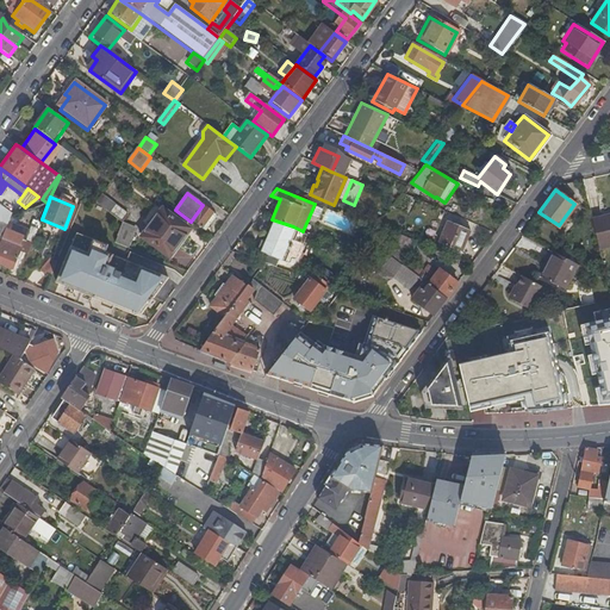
[(101,197),(97,203),(123,222),(128,216),(101,197)]
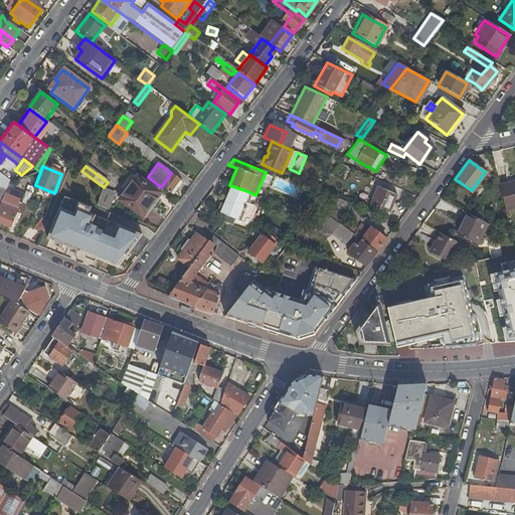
[(171,173),(161,187),(170,193),(180,179),(171,173)]
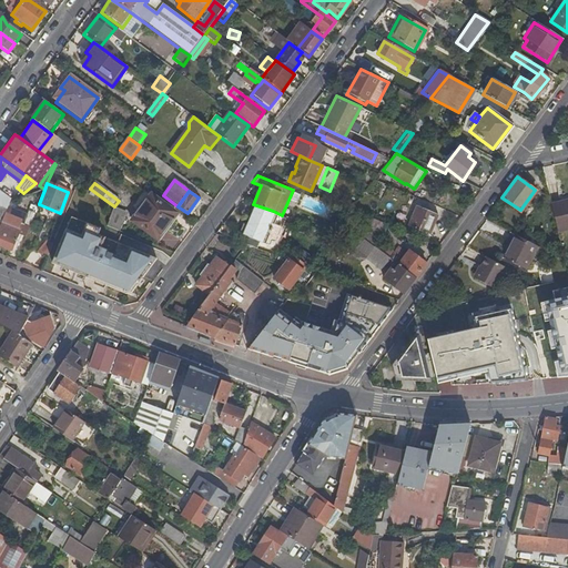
[(152,195),(131,222),(156,241),(176,215),(152,195)]
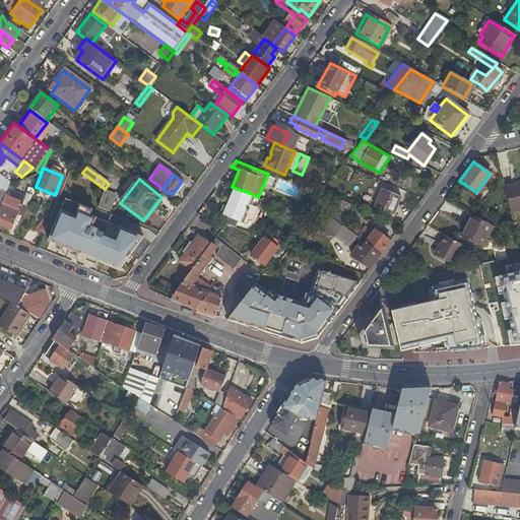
[(182,181),(172,195),(174,197),(185,184),(182,181)]
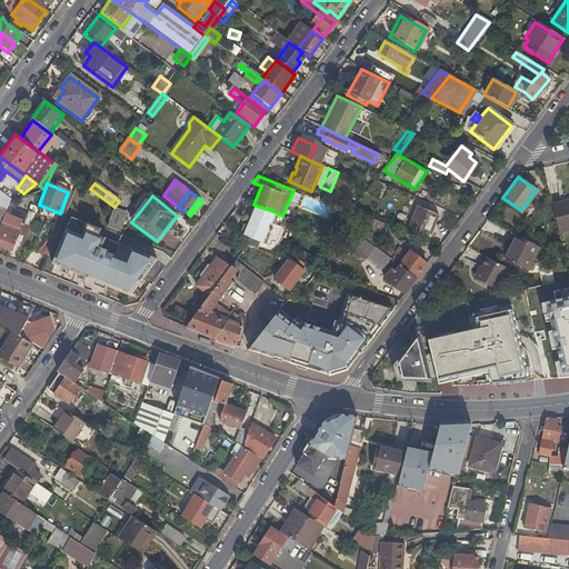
[(568,198),(549,202),(556,230),(568,226),(568,198)]
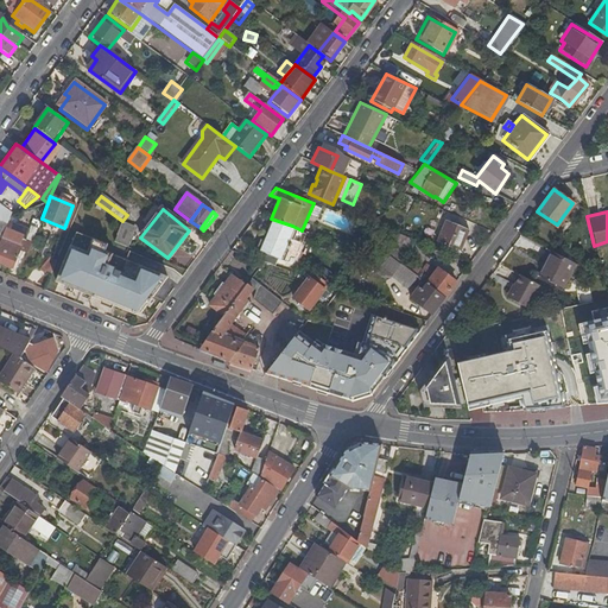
[(271,219),(270,217),(263,240),(258,238),(253,248),(263,252),(259,258),(272,263),(274,258),(282,260),(285,251),(282,249),(283,245),(286,246),(287,242),(285,241),(286,238),(290,239),(293,228),(291,228),(292,226),(271,219)]
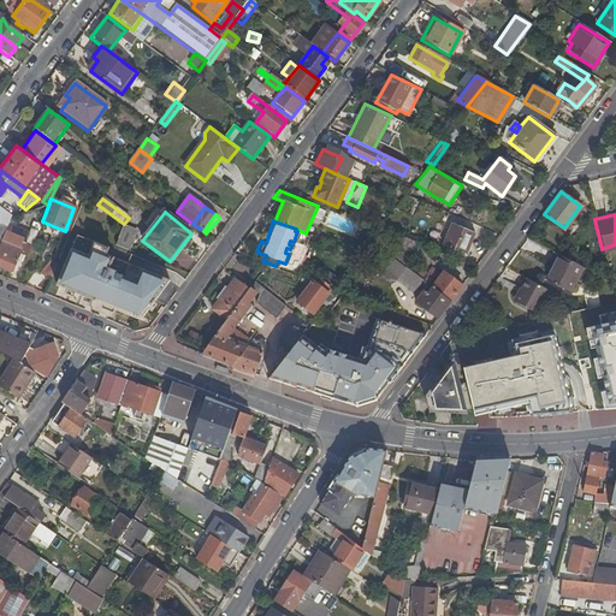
[(450,221),(440,244),(463,253),(472,231),(450,221)]
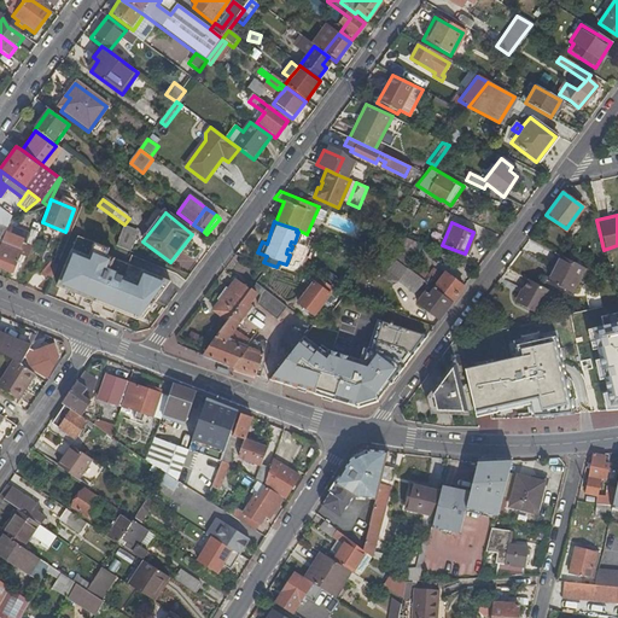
[(33,245),(39,231),(31,228),(25,243),(33,245)]
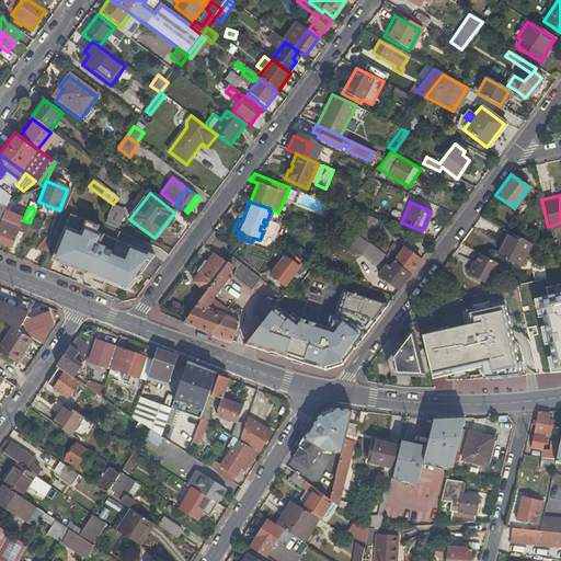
[(125,212),(113,207),(105,225),(118,229),(125,212)]
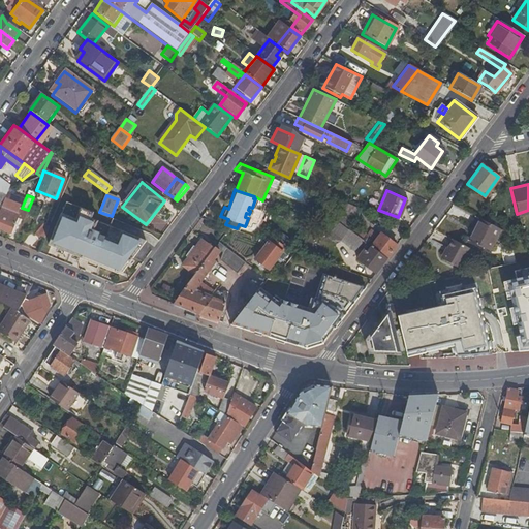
[(2,200),(0,206),(0,207),(12,212),(11,214),(18,216),(17,220),(23,222),(28,210),(22,208),(2,200)]
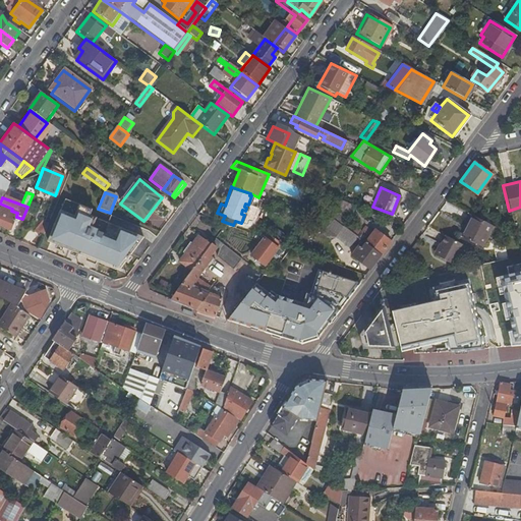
[(92,210),(64,198),(47,241),(119,271),(121,270),(136,234),(90,215),(92,210)]
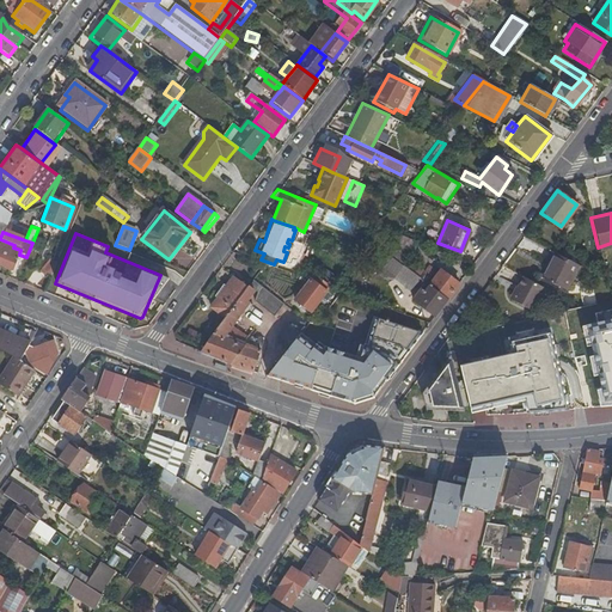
[(390,242),(385,254),(446,297),(457,282),(439,269),(436,271),(427,265),(423,270),(407,258),(415,244),(398,237),(395,243),(390,242)]
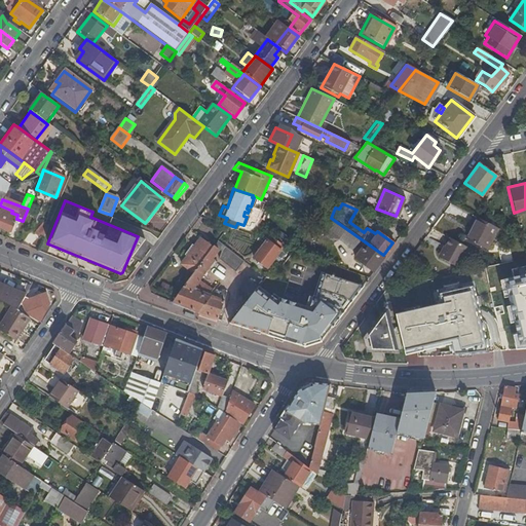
[(305,216),(303,218),(330,237),(340,240),(360,255),(357,259),(372,270),(383,255),(331,218),(313,204),(305,216)]
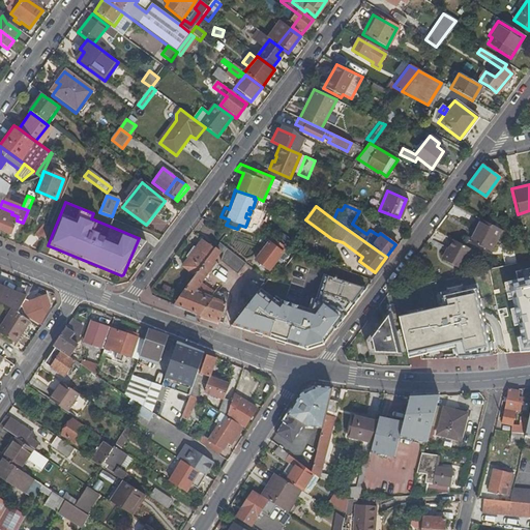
[(0,229),(11,234),(17,221),(18,216),(11,214),(12,212),(0,207),(0,229)]
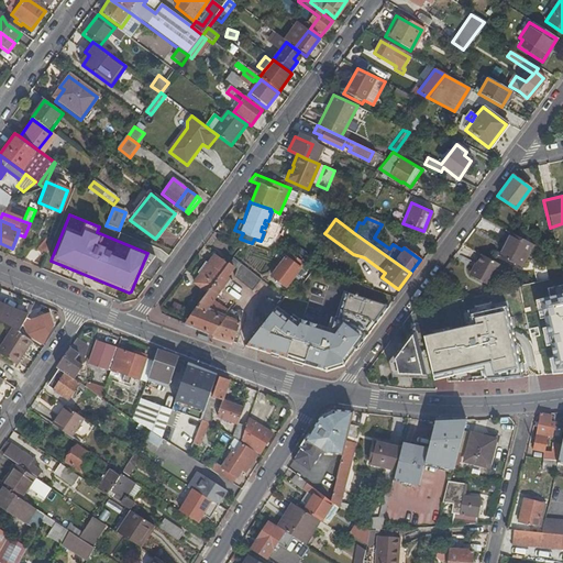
[(531,243),(510,232),(499,252),(520,264),(531,243)]
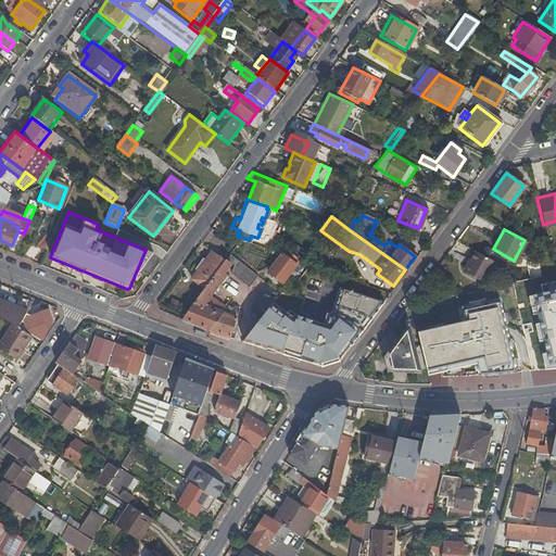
[(35,247),(45,253),(51,238),(46,235),(35,247)]
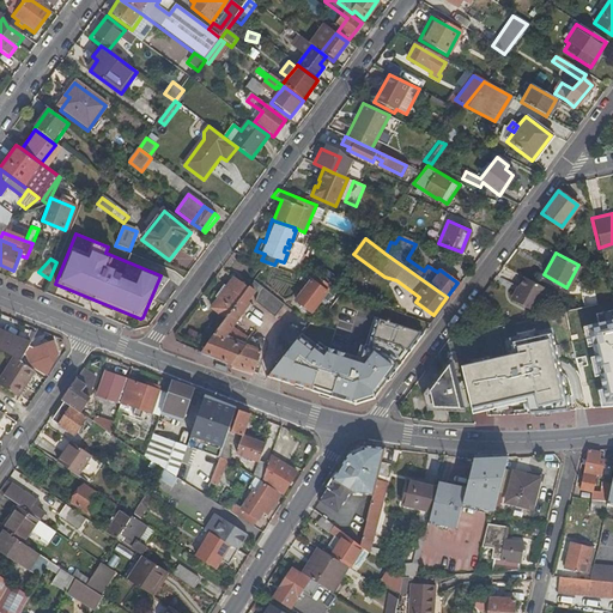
[(208,307),(223,317),(246,286),(231,275),(208,307)]
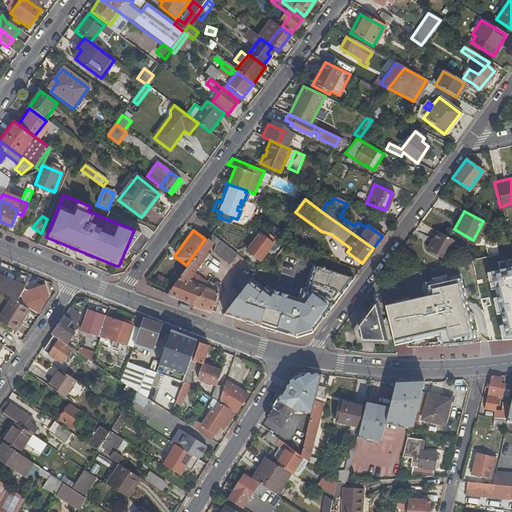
[(456,240),(438,230),(434,239),(436,241),(431,250),(446,259),(456,240)]
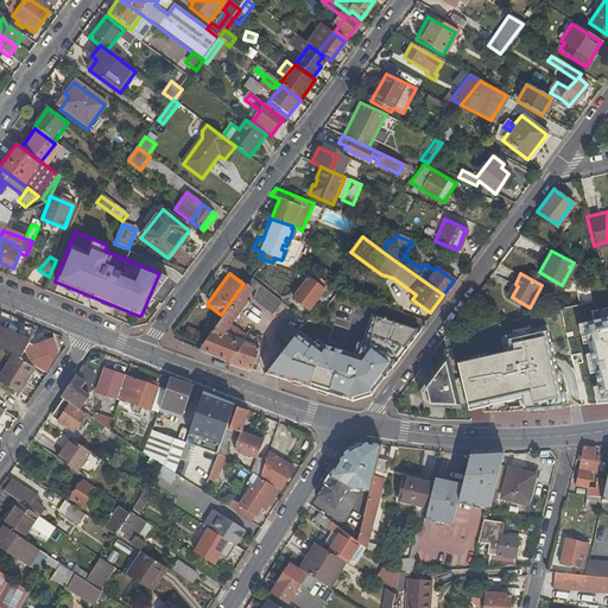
[(221,315),(209,330),(211,331),(200,348),(252,367),(260,341),(247,335),(244,340),(240,339),(239,340),(236,339),(241,331),(228,323),(246,298),(245,297),(252,287),(254,290),(251,298),(270,314),(279,301),(248,277),(244,284),(221,315)]
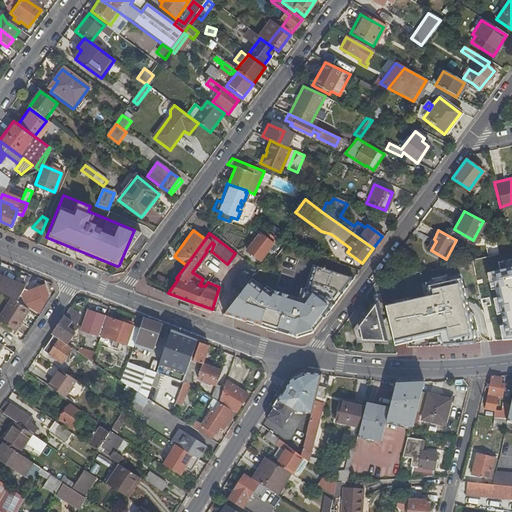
[(274,239),(257,233),(244,250),(258,261),(271,244),(274,246),(278,241),(274,239)]
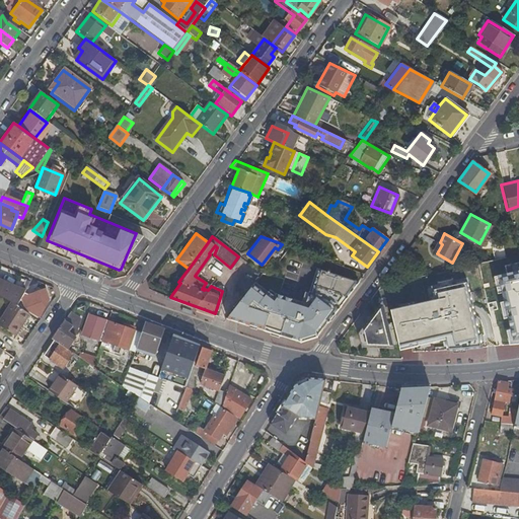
[(485,273),(512,266),(510,256),(483,264),(485,273)]
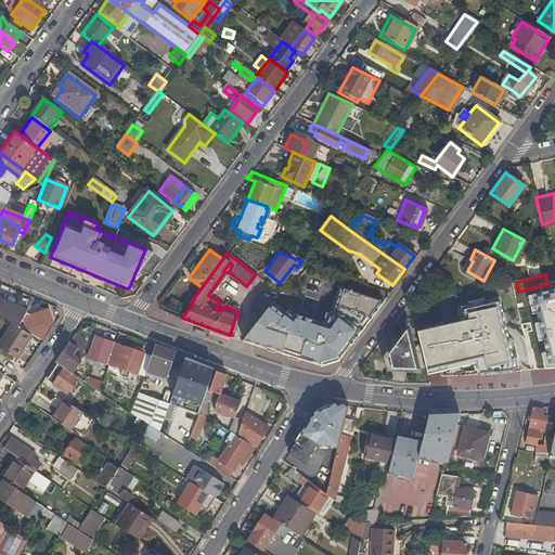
[(383,299),(338,283),(328,310),(325,309),(321,320),(295,315),(287,308),(285,310),(271,300),(270,301),(260,314),(242,339),(326,366),(339,357),(365,322),(383,299)]
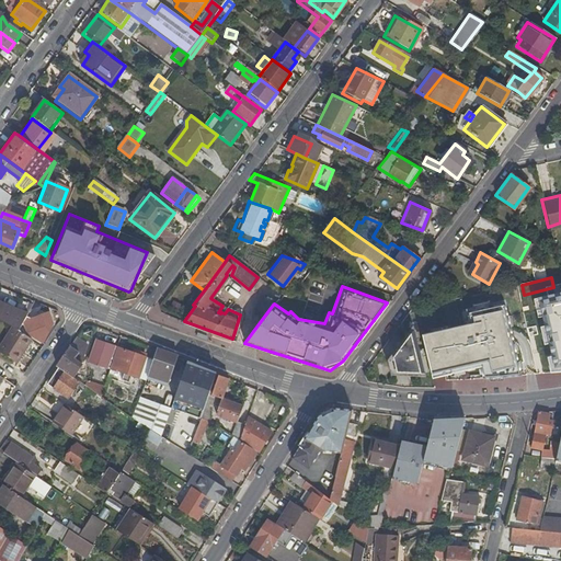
[(252,309),(263,318),(273,305),(262,296),(252,309)]
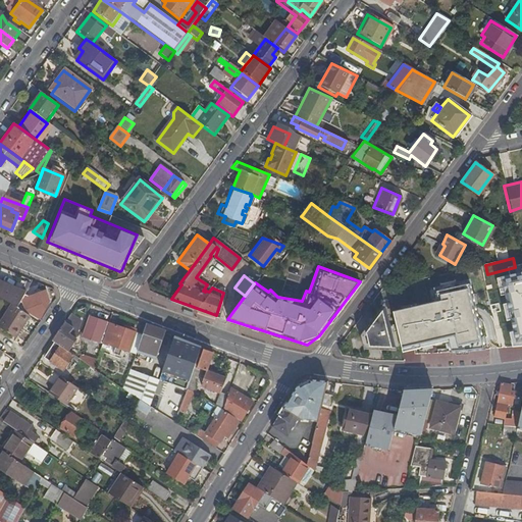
[(403,309),(394,311),(396,322),(398,330),(402,352),(422,347),(432,345),(440,343),(439,340),(447,337),(448,342),(451,353),(456,352),(469,351),(485,350),(477,312),(471,280),(457,283),(457,280),(442,283),(442,286),(436,288),(438,300),(433,301),(419,304),(403,309)]
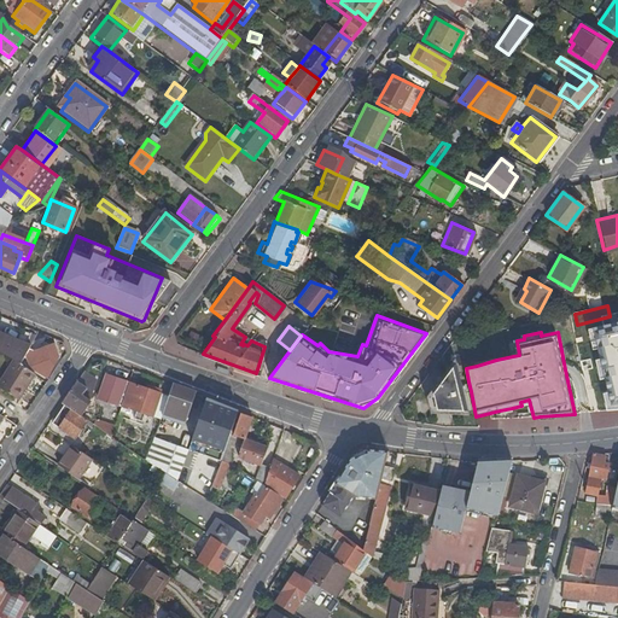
[(0,333),(0,351),(4,355),(9,359),(17,363),(28,345),(0,333)]
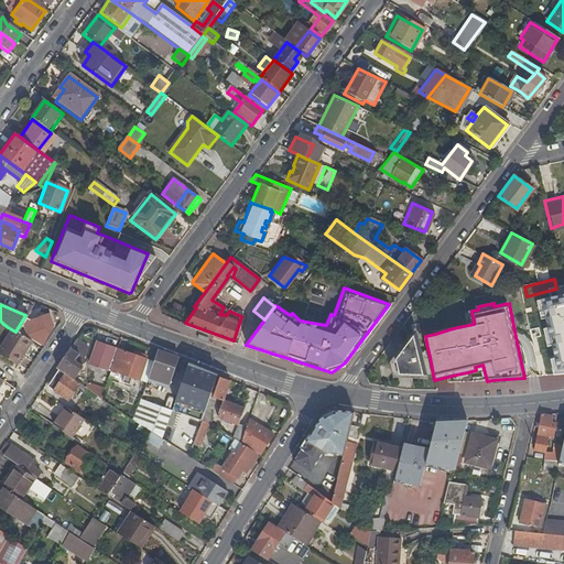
[(563,304),(543,310),(555,373),(563,372),(563,304)]
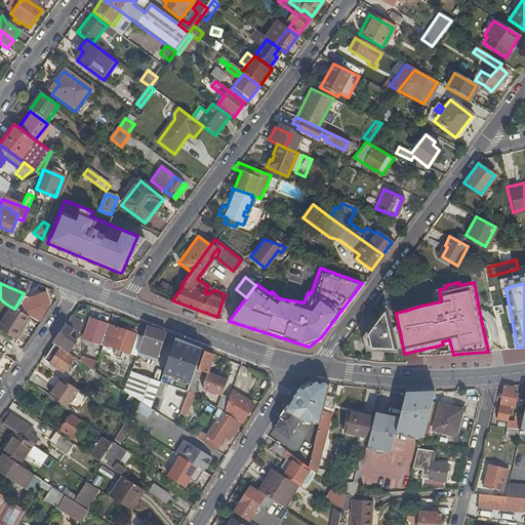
[(439,289),(433,290),(436,303),(441,301),(439,289)]
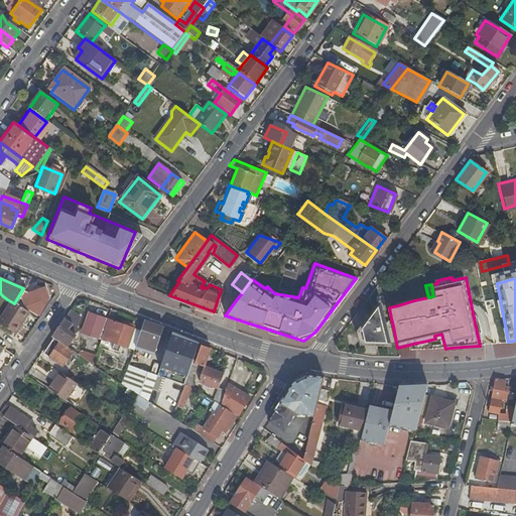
[(22,291),(26,303),(28,303),(37,309),(39,307),(41,308),(49,296),(45,286),(29,292),(28,289),(22,291)]
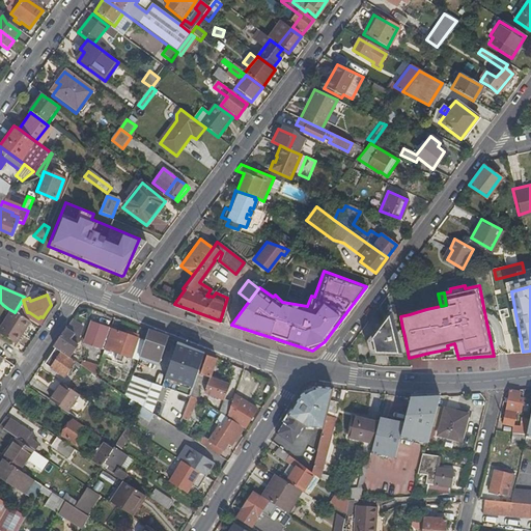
[(404,336),(402,328),(396,329),(391,306),(365,333),(373,354),(402,356),(398,337),(404,336)]
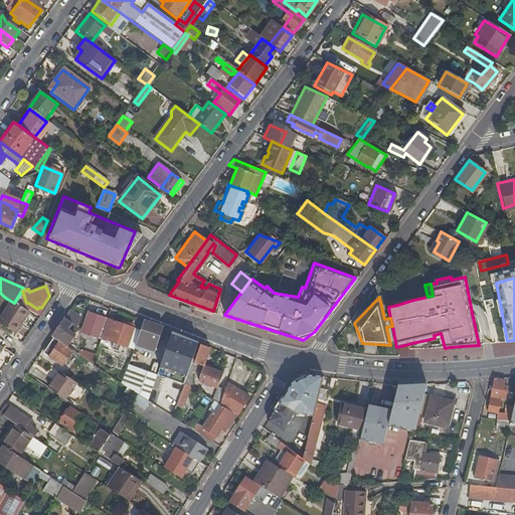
[(14,303),(7,299),(0,310),(0,322),(11,330),(20,317),(22,318),(26,311),(14,303)]
